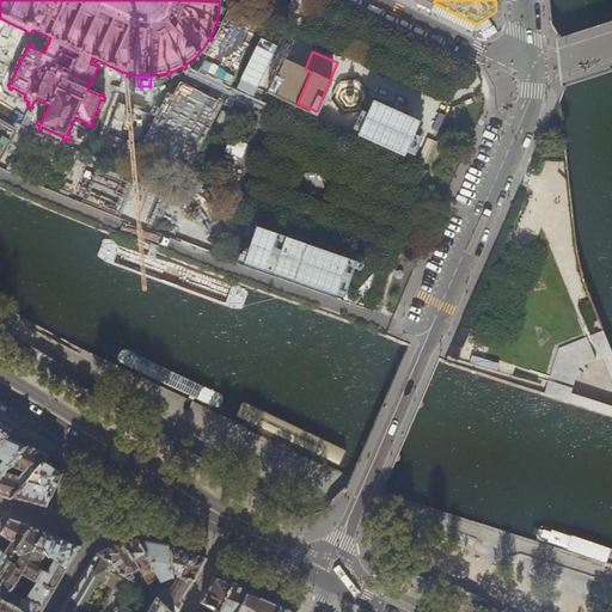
[(402,138),(416,97),(399,91),(392,114),(383,110),(391,87),(373,81),(356,129),(372,135),(374,127),(402,138)]
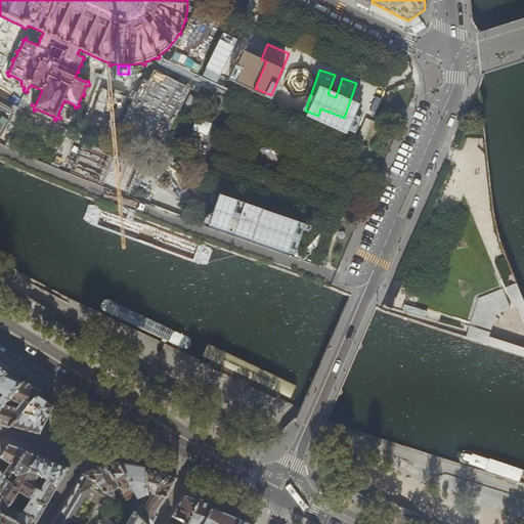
[(94,99),(110,103),(113,93),(97,89),(94,99)]
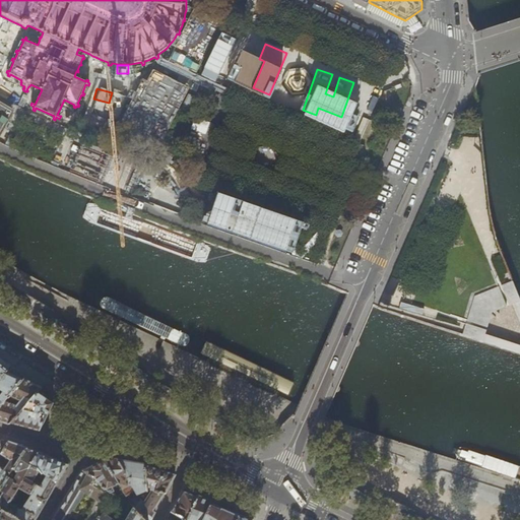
[(0,108),(8,113),(13,107),(6,101),(0,108)]
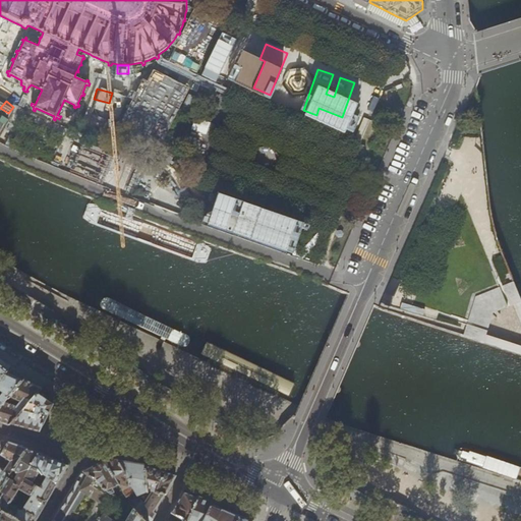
[(360,143),(370,120),(363,117),(353,140),(360,143)]
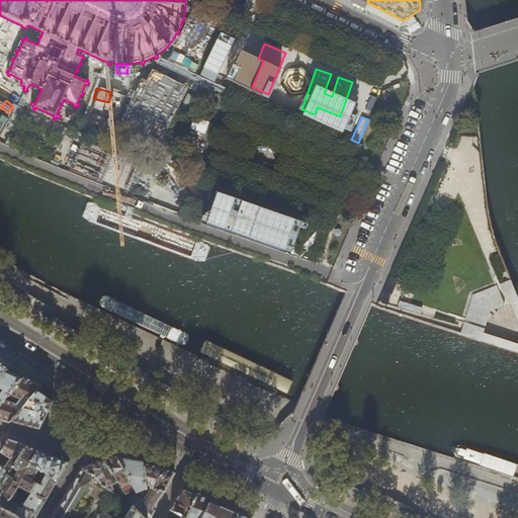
[(206,133),(208,120),(191,118),(189,131),(206,133)]
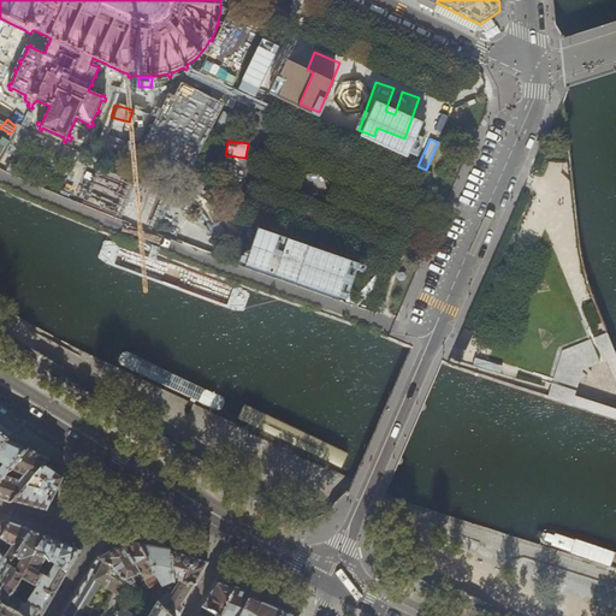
[(302,188),(301,188),(301,189),(303,189),(309,197),(309,199),(311,197),(321,197),(323,199),(323,197),(323,195),(324,194),(329,196),(327,195),(329,193),(330,190),(331,189),(326,188),(329,183),(327,183),(321,175),(321,172),(320,172),(319,175),(309,175),(308,173),(307,173),(308,176),(302,188)]
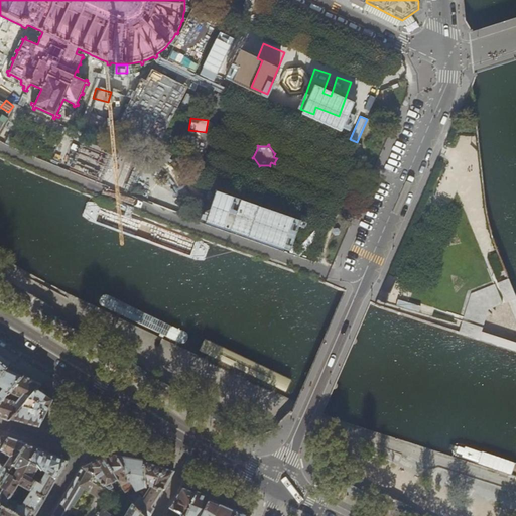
[(91,163),(88,175),(93,176),(96,164),(91,163)]
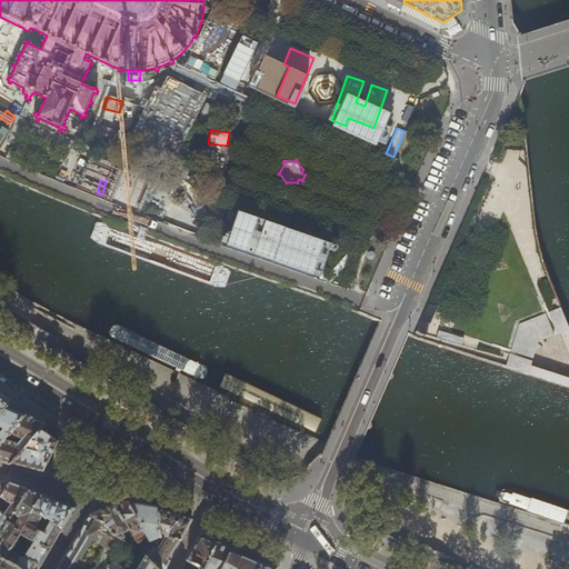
[(316,271),(325,238),(230,211),(220,245),(316,271)]
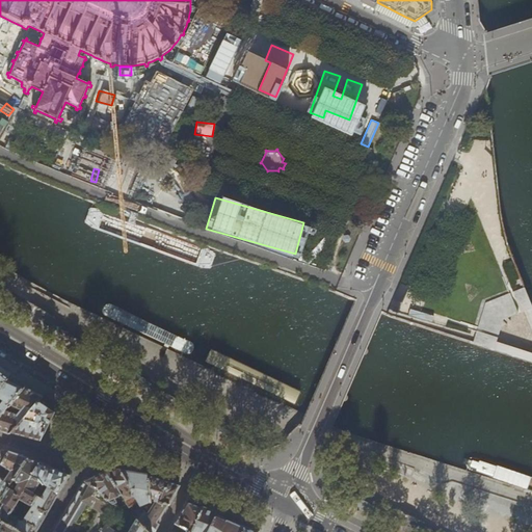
[(408,287),(400,284),(393,299),(401,303),(408,287)]
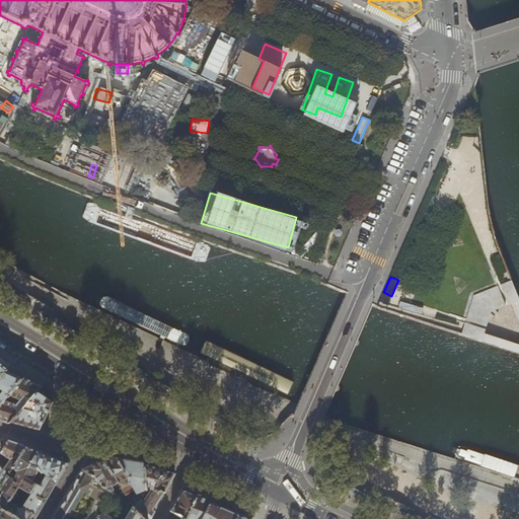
[(518,298),(511,280),(499,286),(474,295),(466,319),(462,330),(461,334),(518,353),(518,298)]
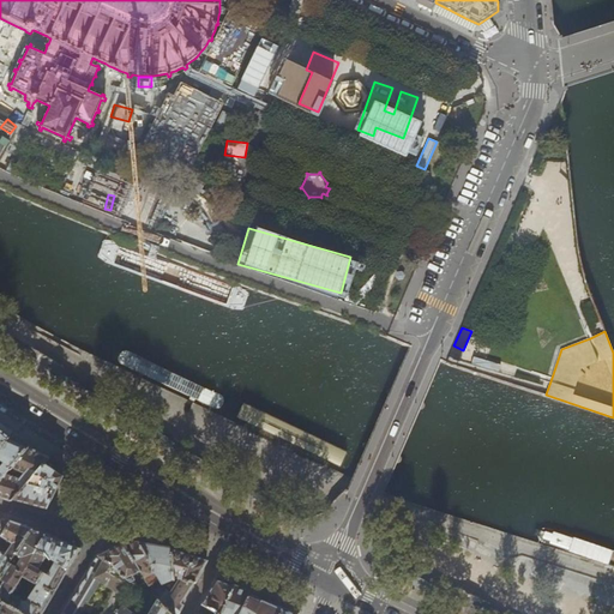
[(220,395),(131,353),(128,351),(125,351),(121,351),(120,354),(119,357),(119,361),(121,363),(122,366),(142,374),(193,398),(214,408),(217,409),(221,408),(223,407),(224,404),(224,401),(223,397),(222,396),(220,395)]
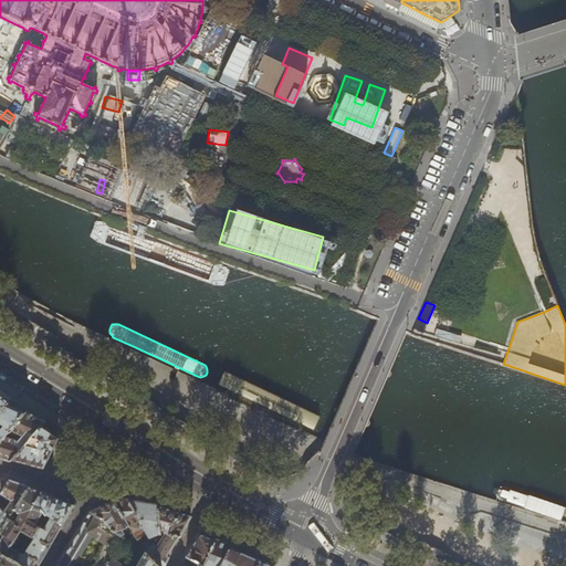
[(432,335),(458,343),(460,335),(435,328),(432,335)]
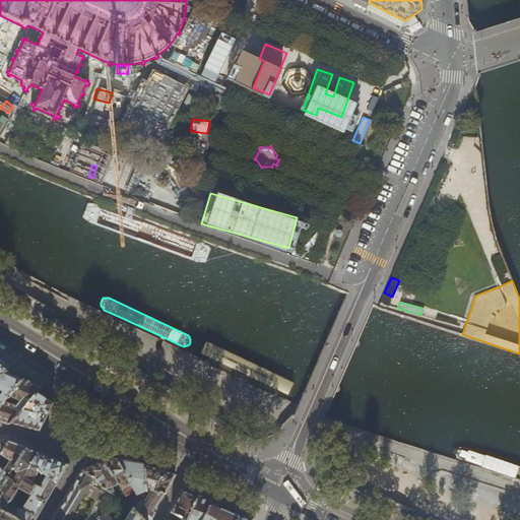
[(287,381),(212,345),(210,344),(207,343),(204,344),(202,346),(201,349),(202,352),(203,354),(205,355),(221,364),(265,384),(282,392),(285,393),(288,392),(290,390),(291,388),(291,386),(290,383),(289,382),(287,381)]
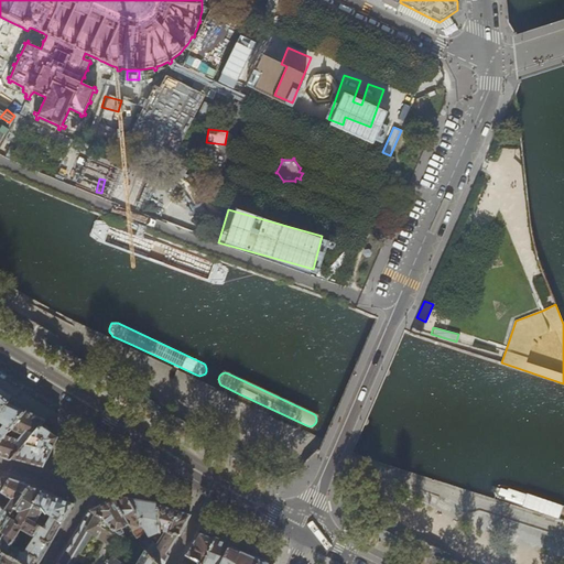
[(25,412),(23,411),(8,403),(0,411),(0,440),(4,435),(7,433),(25,412)]
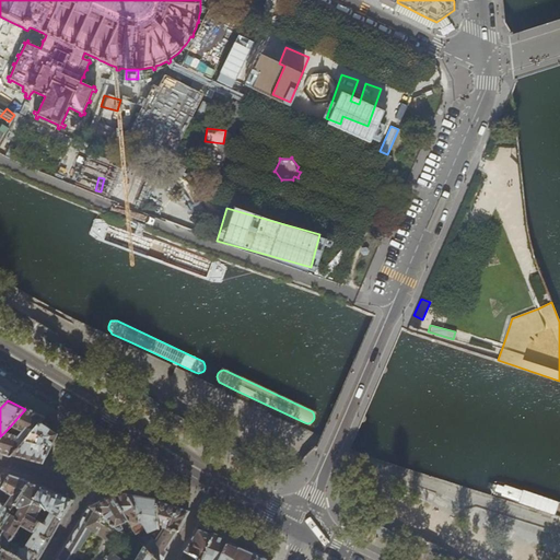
[(25,409),(7,430),(10,433),(14,428),(22,432),(16,439),(15,438),(15,436),(15,435),(14,435),(13,434),(4,432),(0,436),(0,454),(6,456),(9,457),(10,455),(20,444),(22,442),(30,433),(32,431),(39,422),(44,418),(45,418),(28,410),(25,409)]
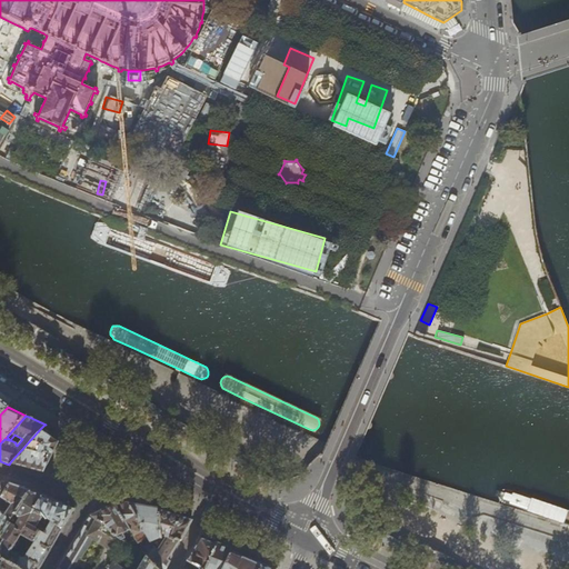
[(45,425),(40,429),(51,437),(58,441),(53,449),(61,452),(66,442),(55,432),(48,425),(45,425)]
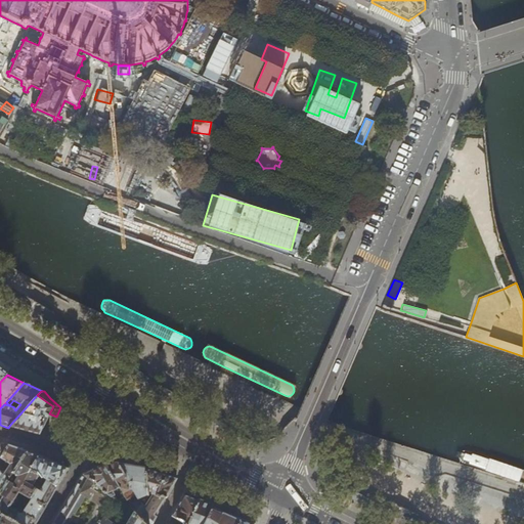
[(13,427),(39,434),(48,417),(48,416),(49,413),(53,406),(47,402),(37,395),(30,403),(28,405),(20,413),(18,416),(9,426),(13,427)]
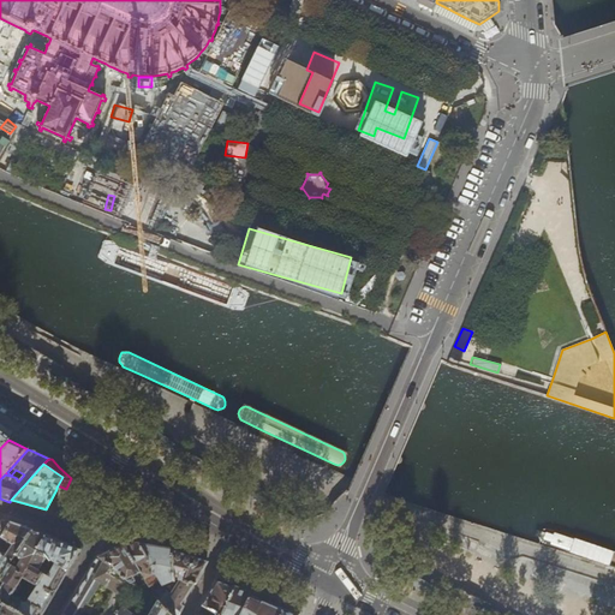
[(29,529),(9,521),(0,538),(0,577),(9,565),(31,529),(29,529)]
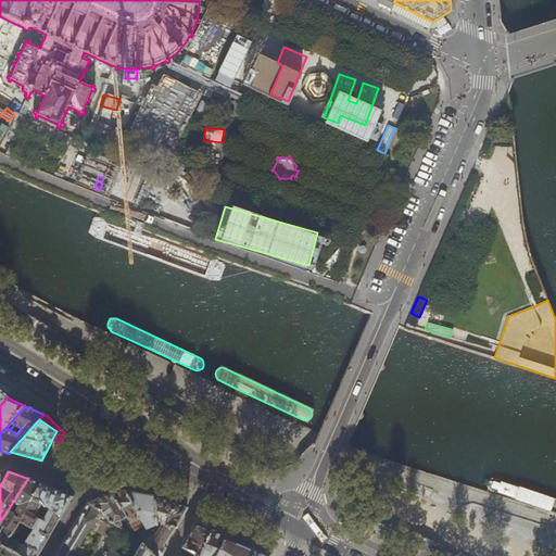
[(39,482),(28,478),(8,510),(21,518),(33,497),(62,516),(73,497),(73,496),(55,490),(39,482)]
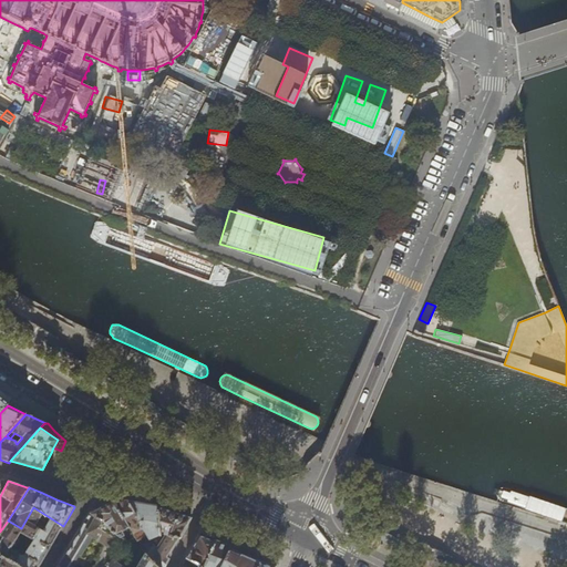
[(126,500),(113,501),(129,527),(137,540),(146,535),(126,500)]
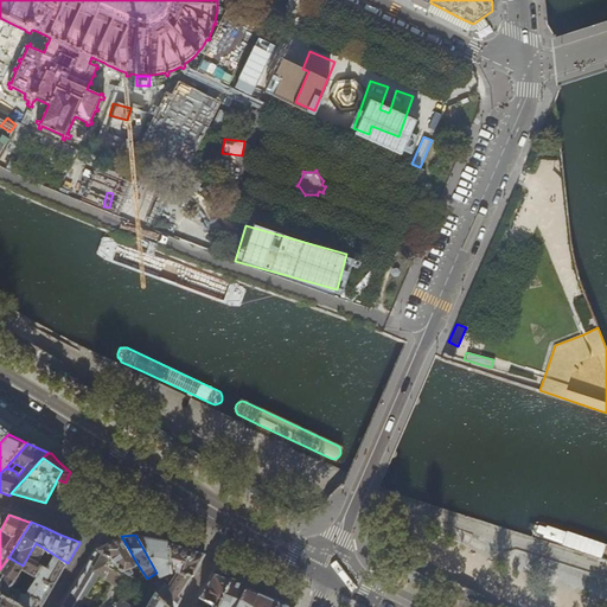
[(164,540),(135,535),(157,573),(159,579),(165,583),(168,587),(171,589),(173,585),(171,582),(178,573),(172,570),(168,543),(167,540),(164,540)]
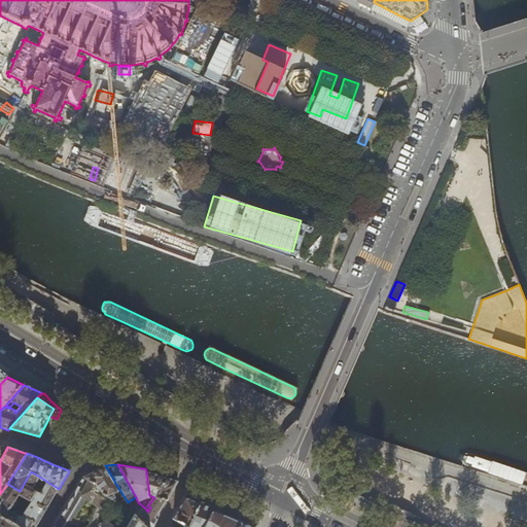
[(100,468),(83,476),(94,484),(112,499),(115,497),(113,493),(119,490),(105,465),(100,468)]
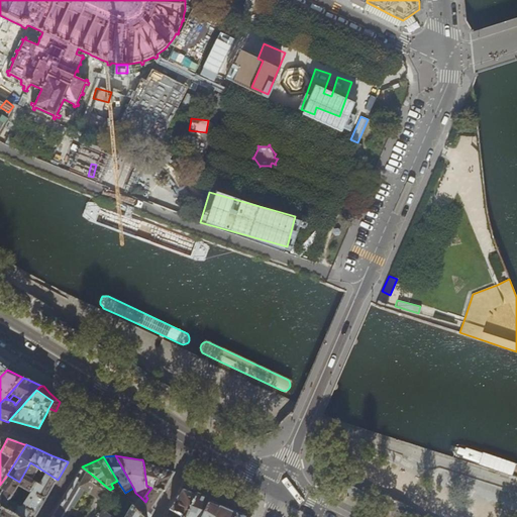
[(0,506),(3,508),(18,516),(34,516),(38,511),(47,496),(58,480),(30,462),(19,482),(7,475),(0,485),(0,506)]
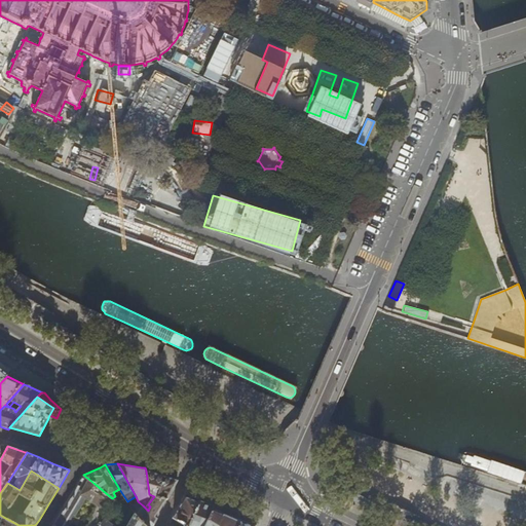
[(149,494),(154,496),(165,499),(166,499),(177,481),(176,480),(162,476),(146,471),(149,494)]
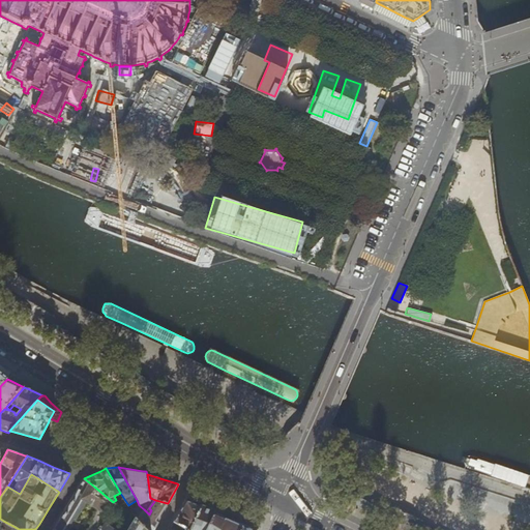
[(116,504),(113,502),(94,487),(84,478),(55,528),(53,529),(100,529),(101,529),(106,522),(116,504)]
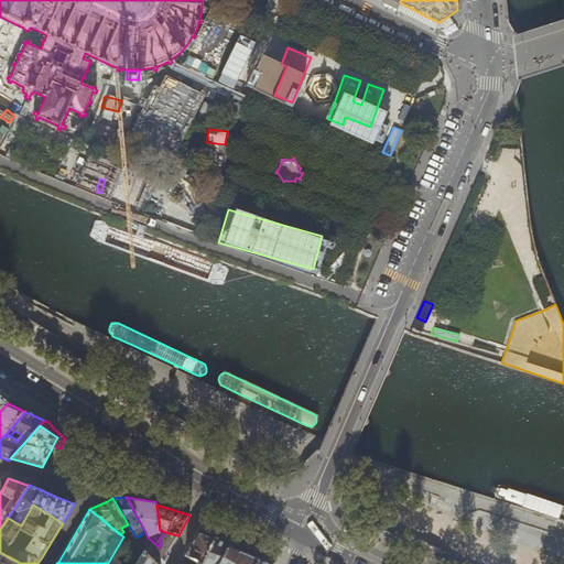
[(167,552),(177,535),(165,532),(159,541),(161,543),(159,548),(156,545),(153,542),(145,550),(158,563),(164,563),(169,556),(165,554),(167,552)]
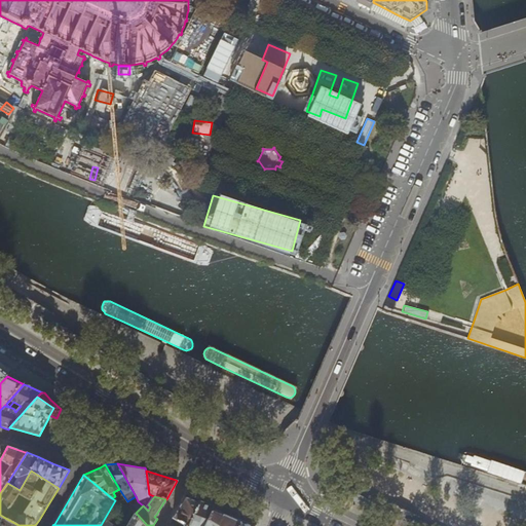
[(185,496),(184,497),(176,513),(173,519),(186,525),(199,502),(187,497),(185,496)]
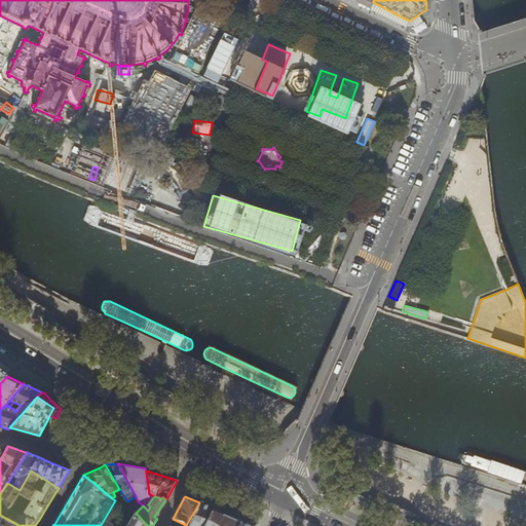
[(199,501),(199,502),(186,525),(185,525),(203,525),(212,509),(213,506),(212,505),(199,501)]
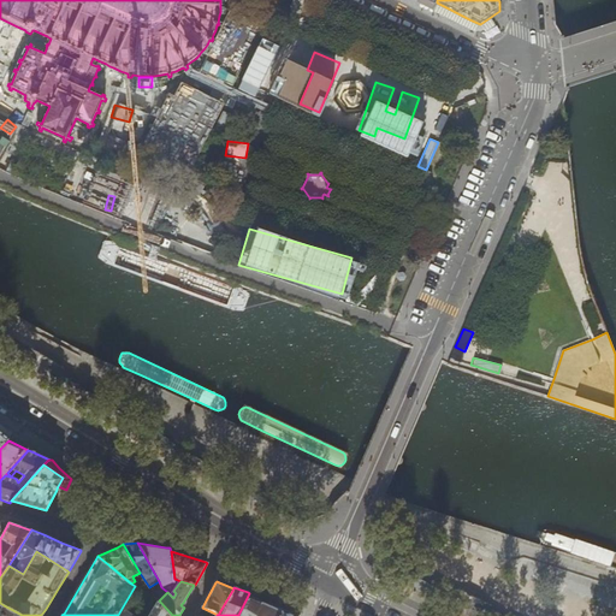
[(266,603),(248,596),(238,615),(278,615),(282,610),(266,603)]
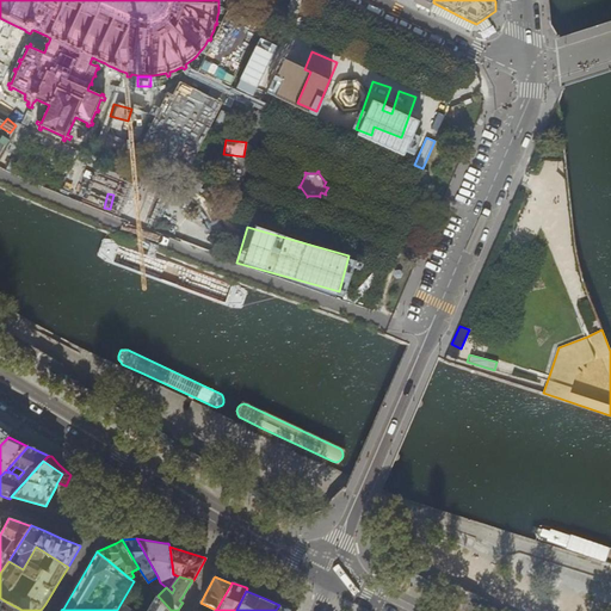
[(171,610),(158,596),(148,610),(134,610),(122,602),(117,610),(171,610)]
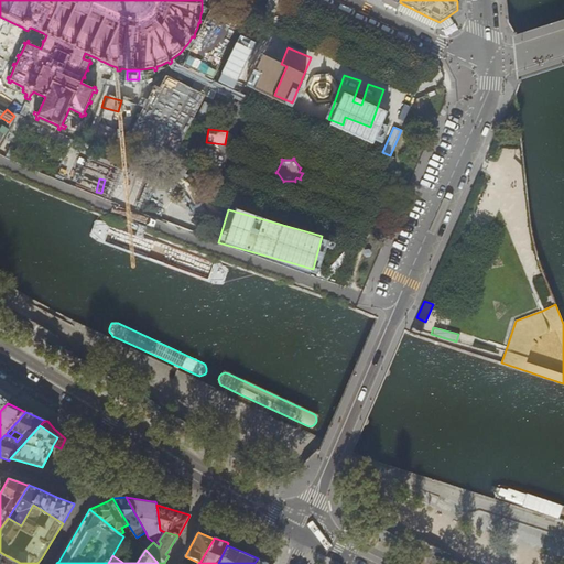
[(20,563),(3,554),(0,557),(0,563),(20,563)]
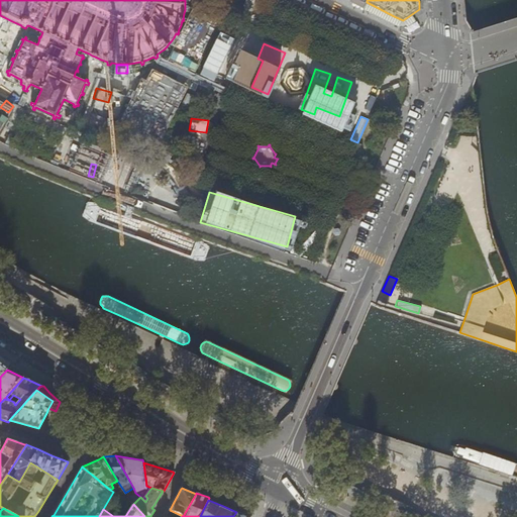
[(250,513),(238,508),(236,512),(242,515),(248,516),(250,513)]
